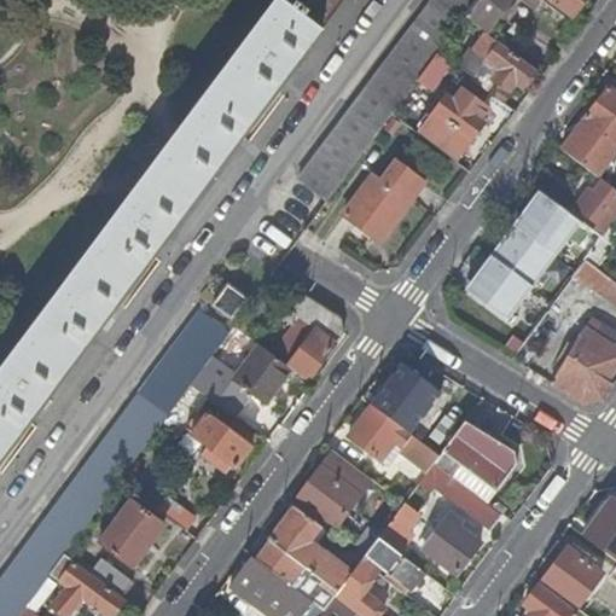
[(274,0),(0,366),(0,453),(340,0),(274,0)]
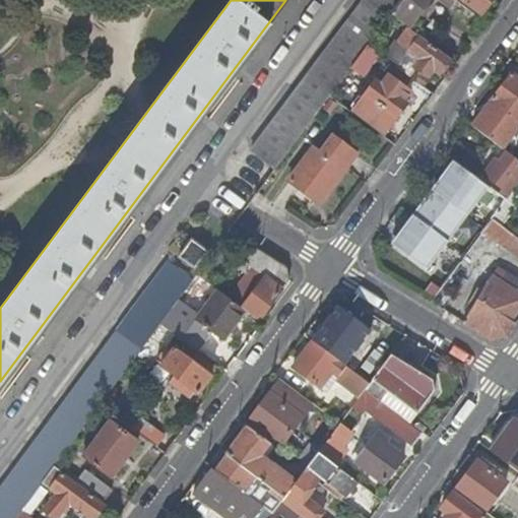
[(360,0),(250,148),(273,167),(329,92),(350,64),(367,43),(389,12),(398,0),(360,0)]
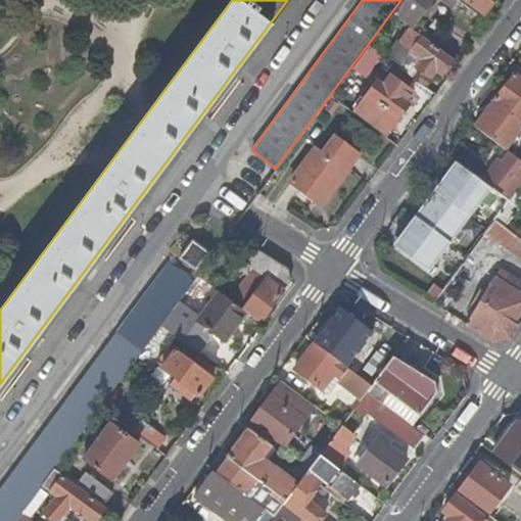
[(400,0),(391,12),(409,25),(427,0),(400,0)]
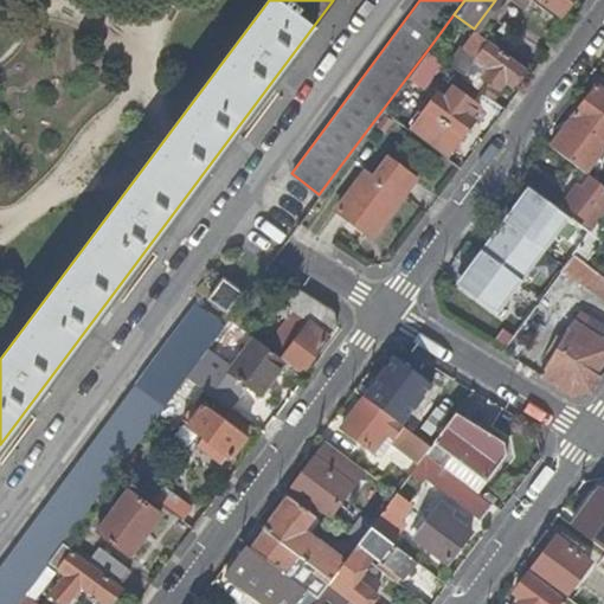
[(540,0),(557,12),(566,0),(540,0)]
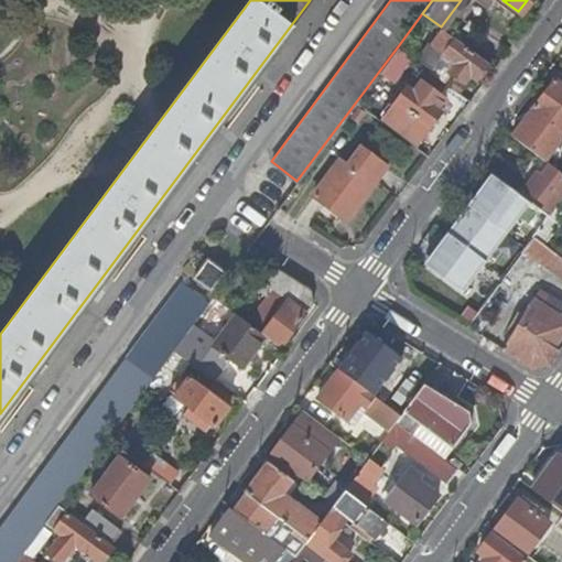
[(487,62),(455,38),(430,69),(443,80),(450,72),(462,82),(468,72),(475,77),(487,62)]
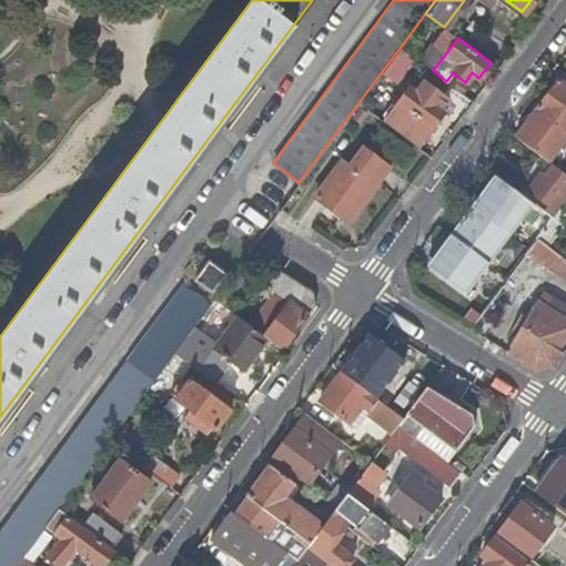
[(411,43),(406,50),(412,54),(421,61),(426,54),(411,43)]
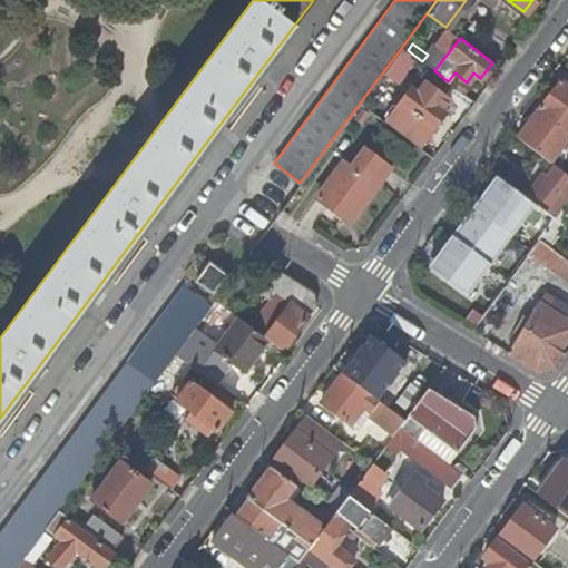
[(395,79),(413,55),(408,50),(402,47),(384,70),(395,79)]
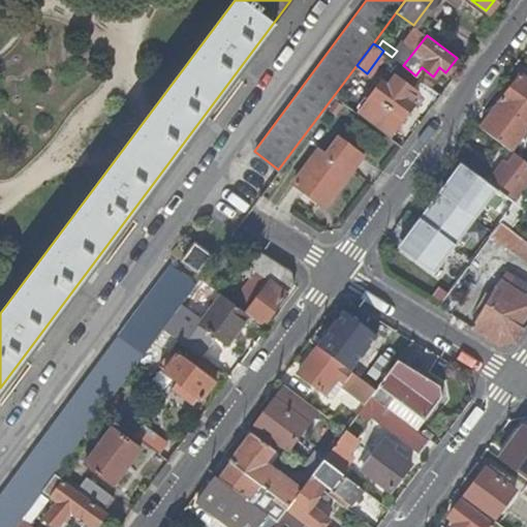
[(412,102),(410,100),(405,96),(411,88),(420,78),(415,75),(403,65),(396,60),(388,70),(393,74),(386,83),(381,79),(357,112),(388,134),(412,102)]
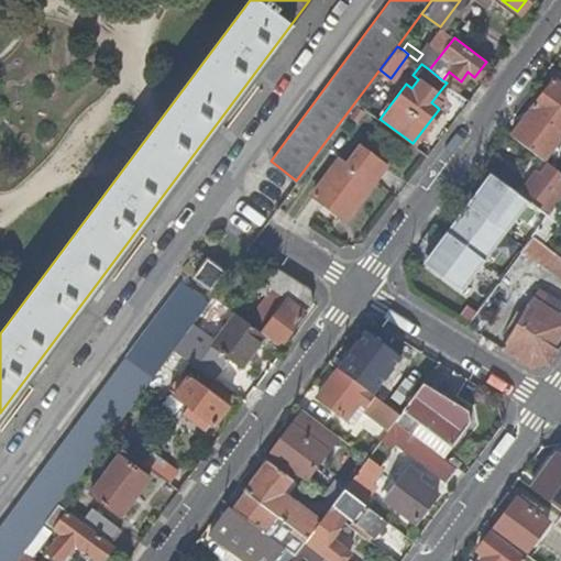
[(413,75),(406,84),(411,88),(418,79),(413,75)]
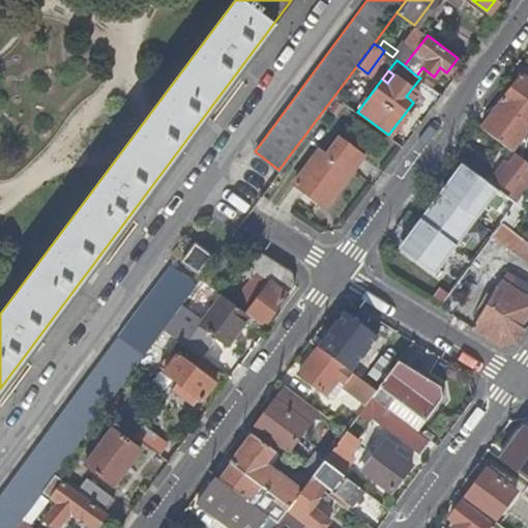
[(527,78),(521,72),(480,126),(510,150),(527,126),(527,78)]
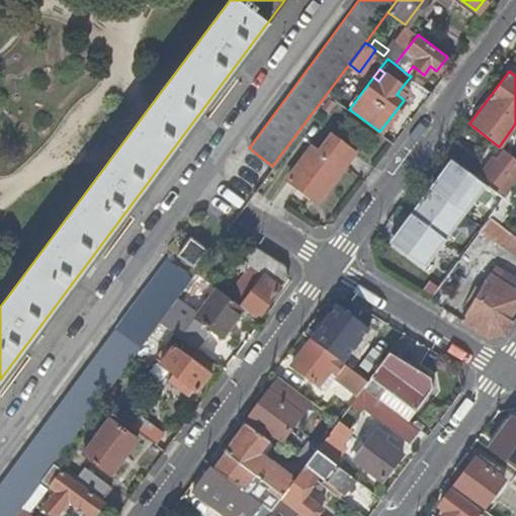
[(408,90),(403,86),(397,94),(402,98),(408,90)]
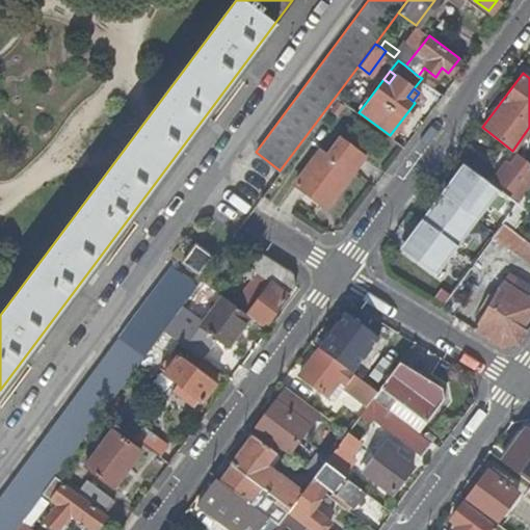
[(326,154),(319,148),(293,182),(323,205),(363,153),(340,135),(326,154)]
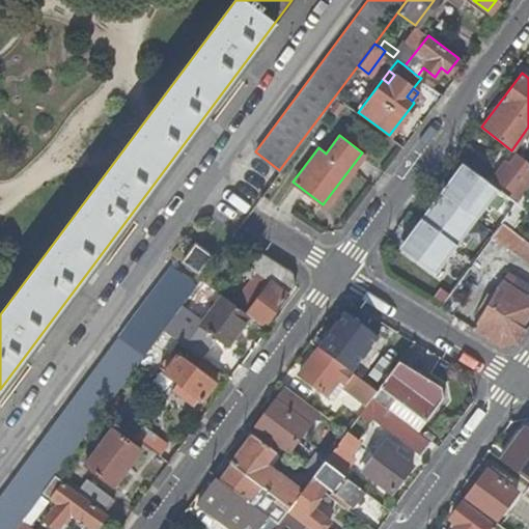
[(462,143),(453,154),(473,168),(481,158),(462,143)]
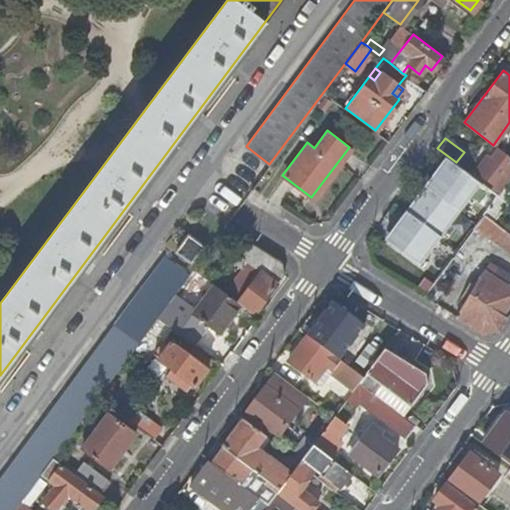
[(496,186),(492,191),(497,194),(509,176),(509,157),(499,149),(489,162),(485,159),(476,171),(496,186)]
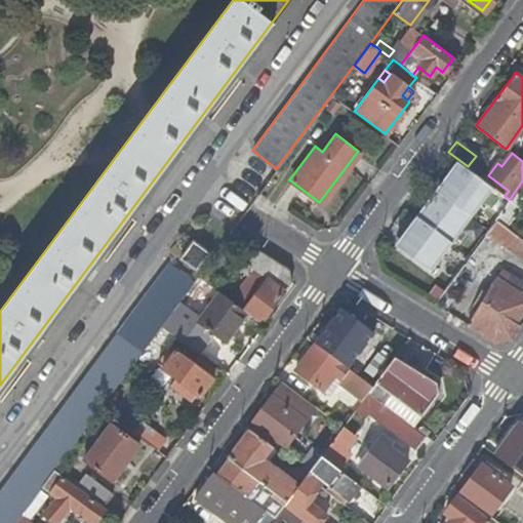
[(455,159),(430,194),(467,222),(492,187),(455,159)]
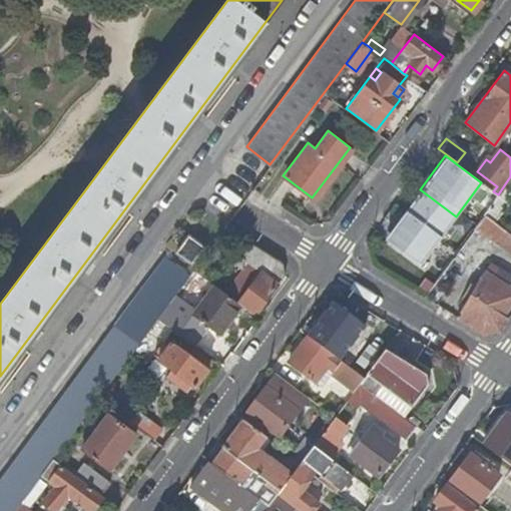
[(495,221),(510,198),(510,176),(498,194),(488,207),(484,213),(495,221)]
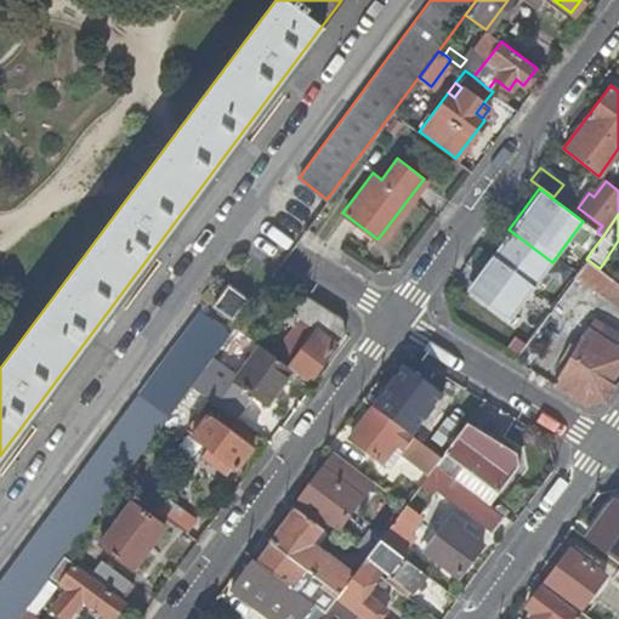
[(509,230),(484,261),(528,294),(552,262),(509,230)]
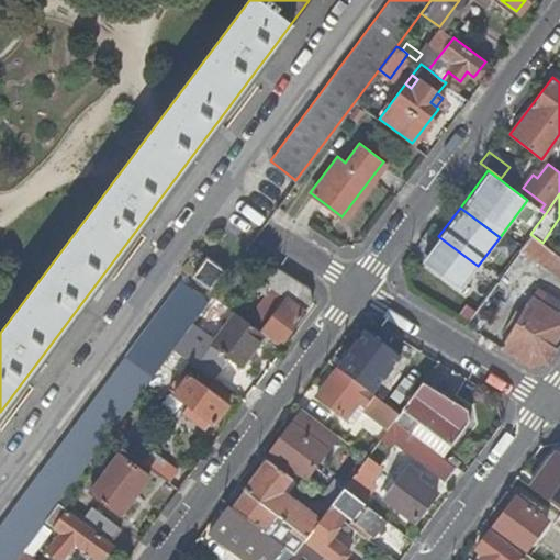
[(559,275),(559,256),(542,243),(530,234),(513,257),(501,275),(514,284),(535,256),(559,275)]
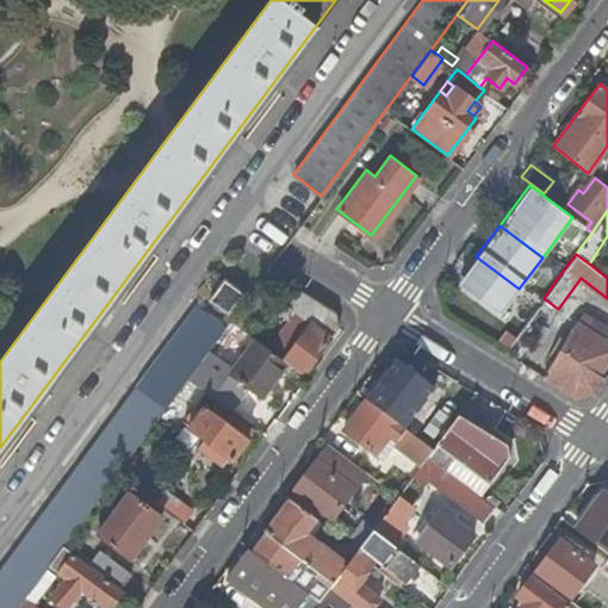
[(476,256),(457,283),(500,315),(519,289),(476,256)]
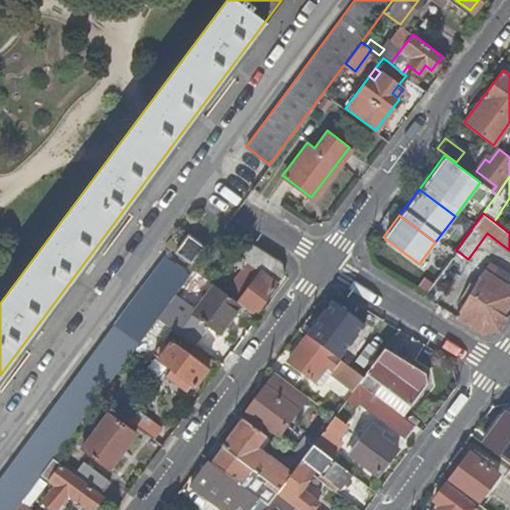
[(234,233),(224,225),(192,268),(202,276),(234,233)]
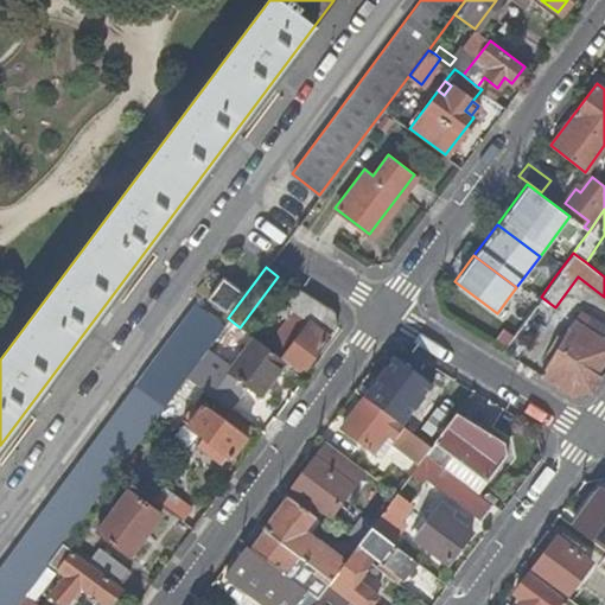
[(241,292),(222,278),(207,298),(224,312),(241,292)]
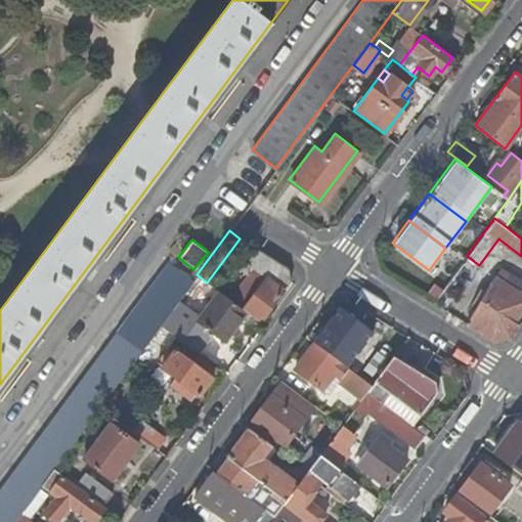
[(242,266),(249,271),(229,296),(260,318),(290,279),(287,267),(255,248),(242,266)]
